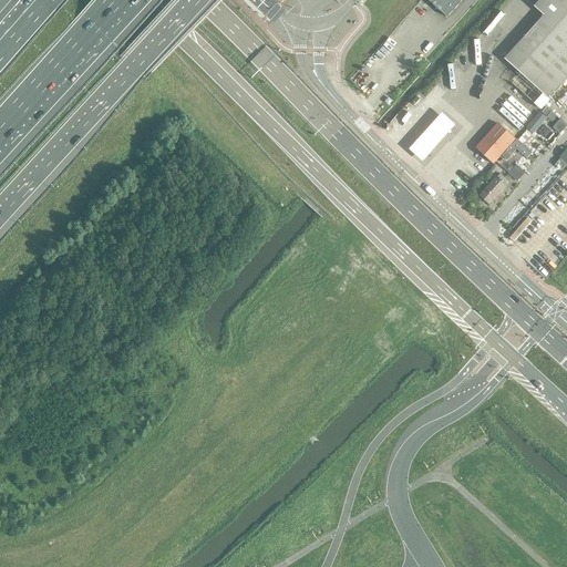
[(426,0),(447,18),(463,0),(426,0)]
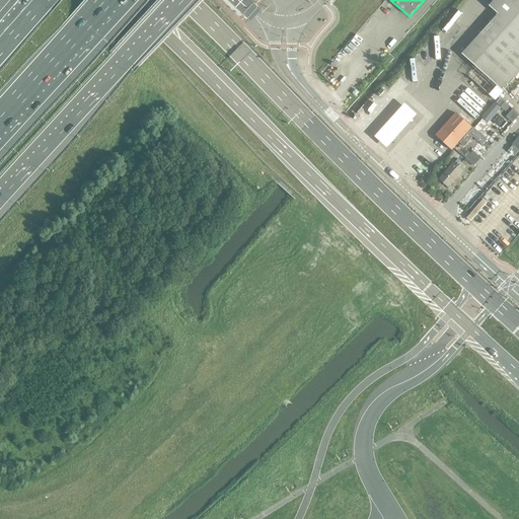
[(503,91),(518,73),(518,0),(494,0),(490,6),(498,14),(462,54),(503,91)]
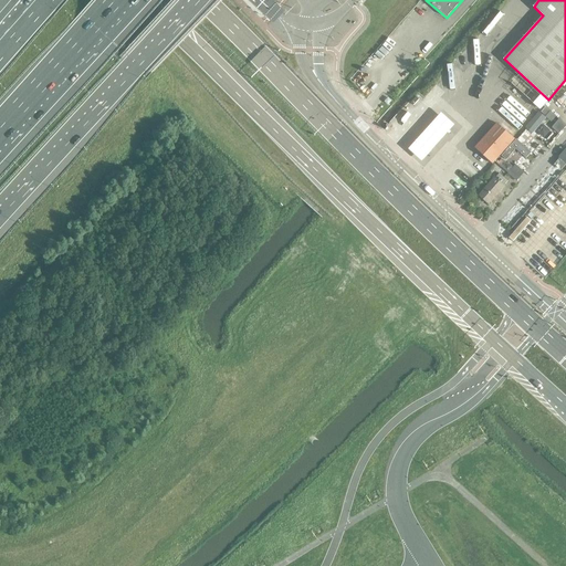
[(527,127),(551,144),(565,121),(565,119),(543,104),(527,127)]
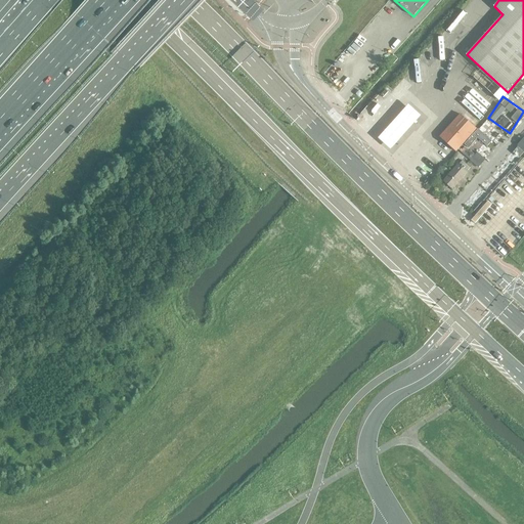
[(455,153),(459,149),(461,151),(471,160),(475,156),(463,144),(477,129),(477,128),(483,121),(481,118),(484,114),(472,102),(461,115),(460,114),(439,136),(455,153)]
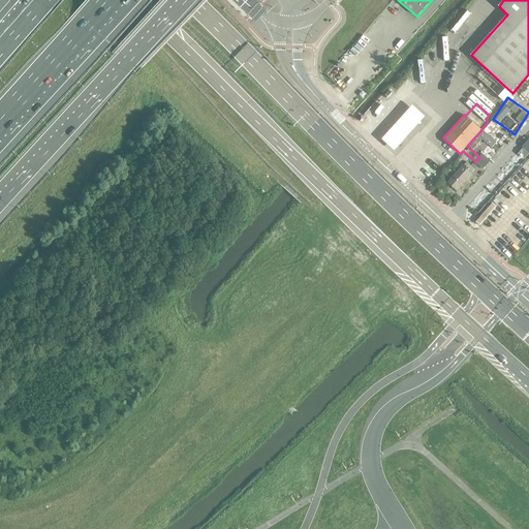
[(382,137),(395,149),(426,116),(413,104),(382,137)]
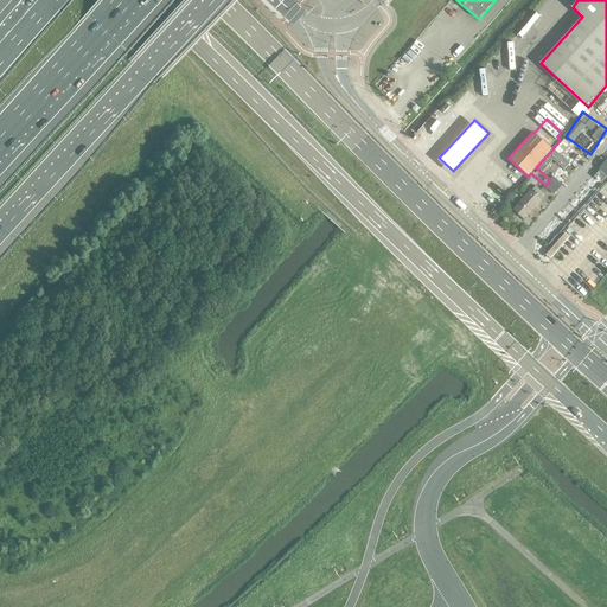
[(541,199),(540,199),(545,193),(536,185),(513,210),(524,218),(541,199)]
